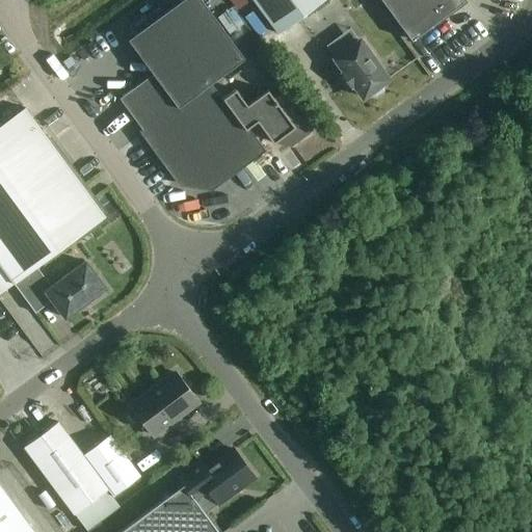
[(153,74),(118,99),(142,131),(143,133),(181,183),(210,187),(260,151),(245,131),(257,122),(273,144),(283,136),(290,147),(309,133),(282,96),(274,101),(267,90),(246,106),(235,90),(222,100),(211,84),(244,59),(201,0),(182,0),(128,41),(153,74)]
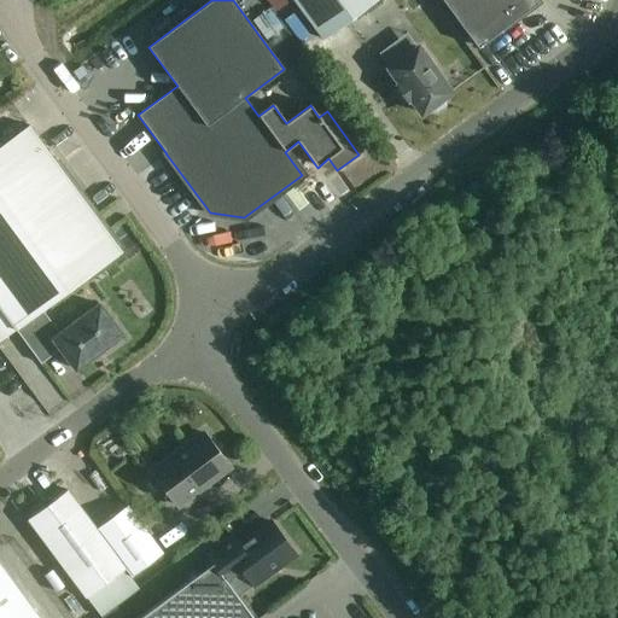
[(292,0),(324,41),(378,0),(292,0)]
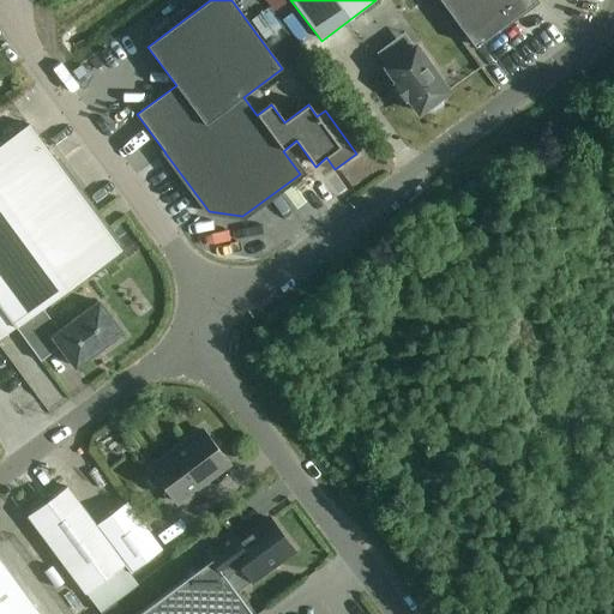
[(438,0),(474,48),(534,4),(530,0),(438,0)]
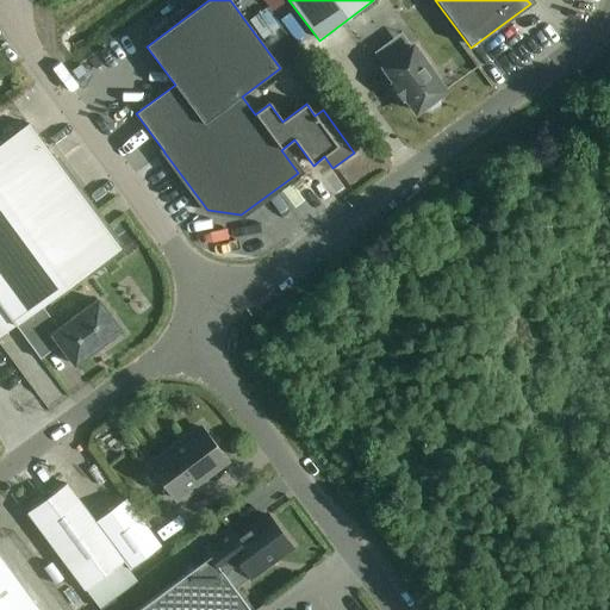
[(441,101),(437,97),(444,92),(412,47),(383,68),(394,83),(391,86),(402,100),(404,98),(416,113),(423,107),(427,112),(431,112),(440,106),(441,101)]
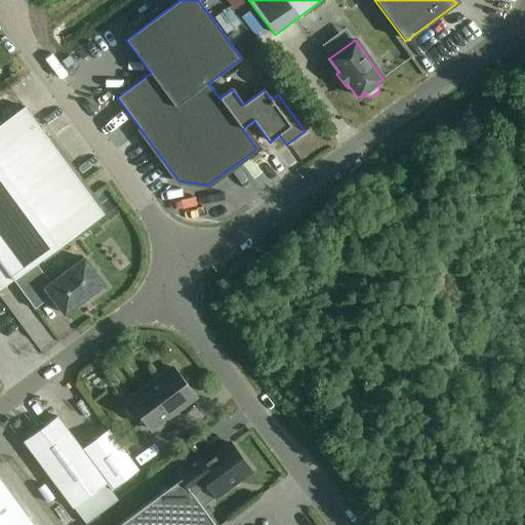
[(50,284),(36,265),(104,215),(24,107),(0,124),(0,263),(35,310),(51,297),(64,315),(89,296),(90,298),(102,290),(101,288),(104,285),(84,258),(50,284)]
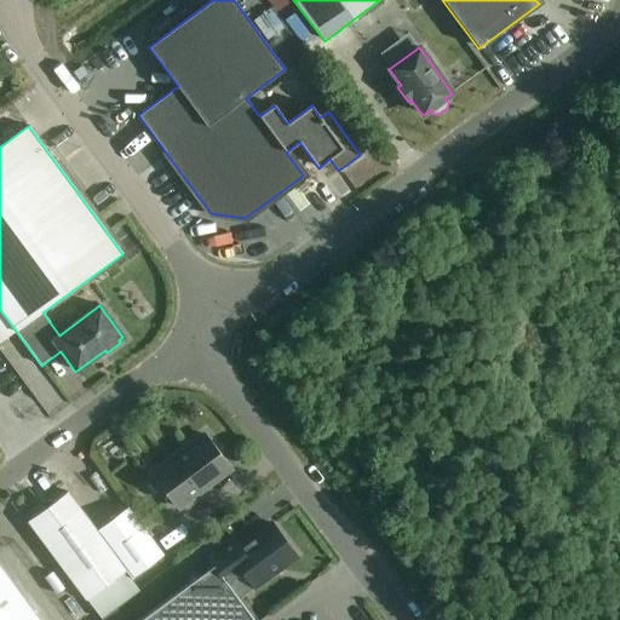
[(177,509),(230,469),(205,436),(153,476),(177,509)]
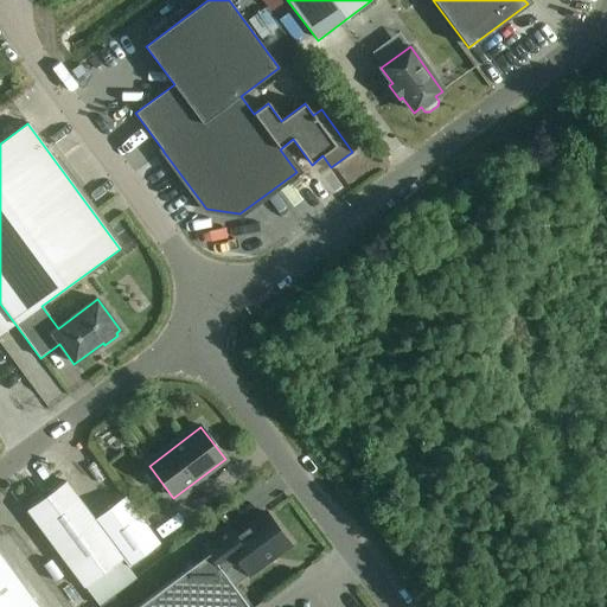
[(94,521),(72,491),(65,483),(27,511),(84,588),(123,560),(129,567),(160,544),(125,497),(94,521)]
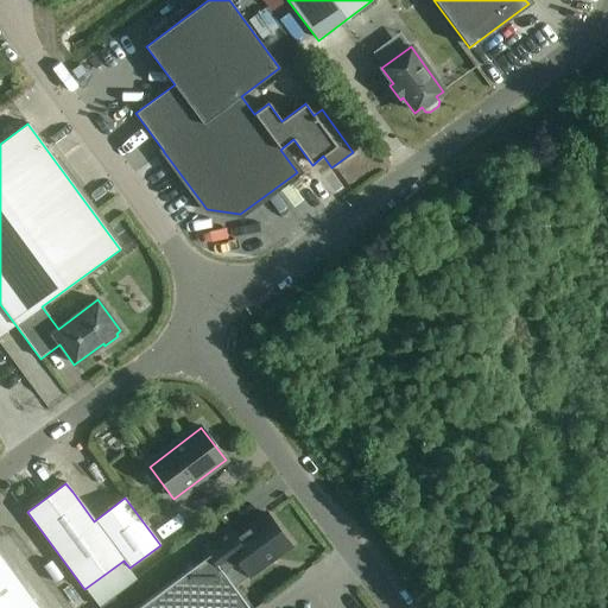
[(290,545),(267,514),(253,525),(252,524),(232,538),(226,529),(202,546),(209,555),(138,607),(248,607),(233,588),(248,577),(249,578),(268,564),(267,563),(290,545)]
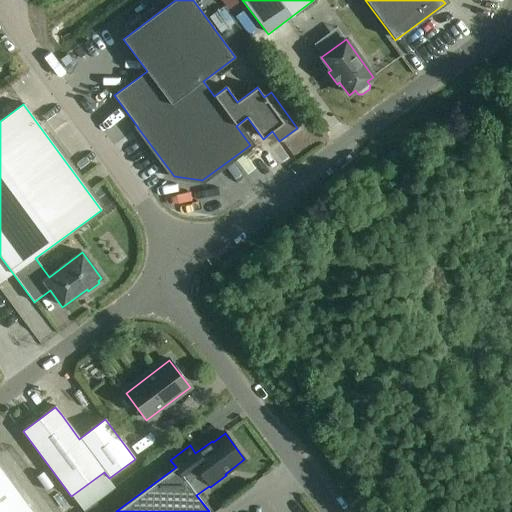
[(0,511),(31,511),(0,469),(0,511)]
